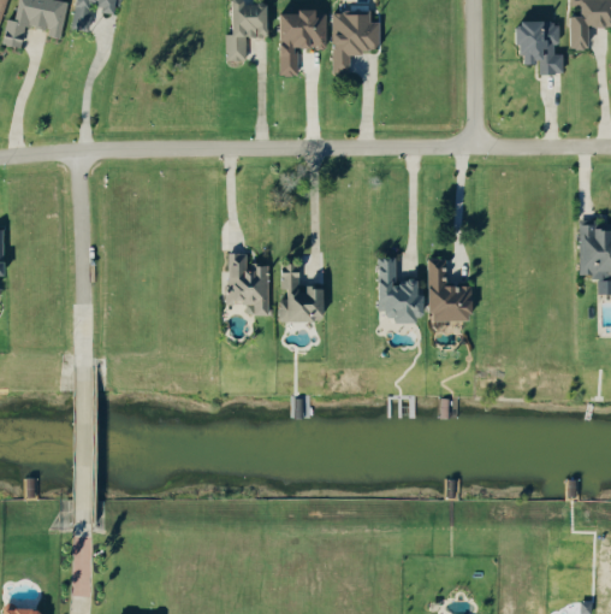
[(24,0),(15,47),(30,49),(35,29),(54,33),(53,37),(67,40),(76,4),(61,0),(24,0)]
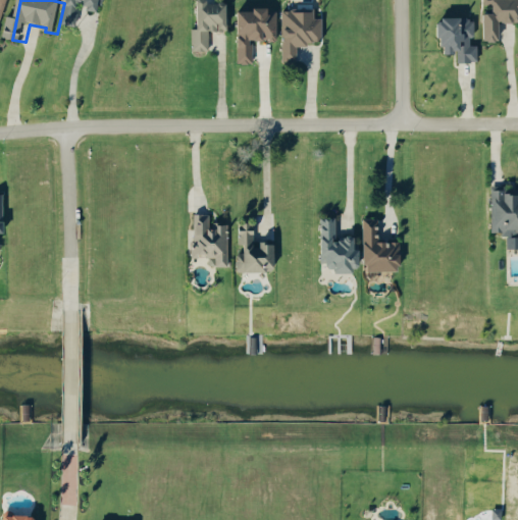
[(68,0),(65,24),(82,28),(85,9),(110,13),(112,0),(68,0)]
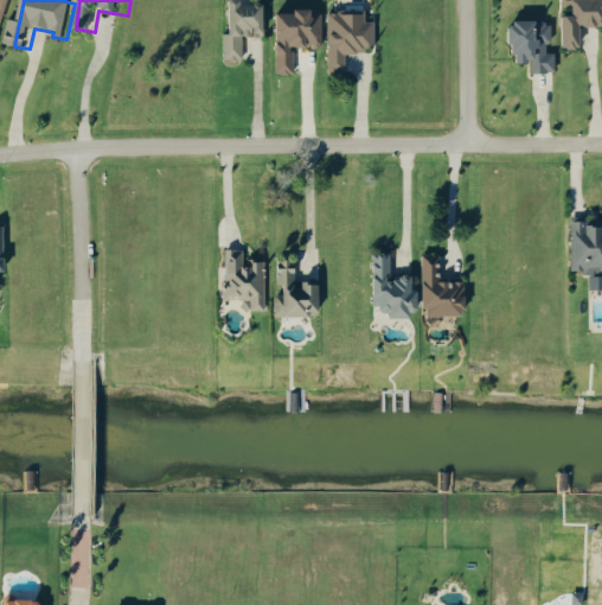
[(223,0),(224,59),(244,59),(244,37),(264,37),(264,11),(260,11),(260,2),(237,2),(236,0),(223,0)]
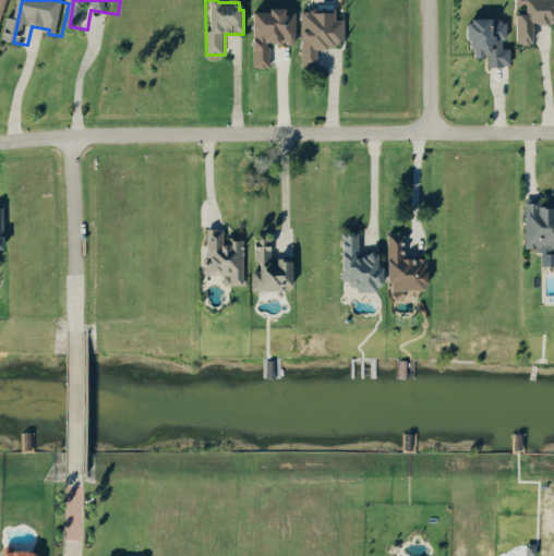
[(514,44),(531,44),(531,24),(553,24),(553,0),(517,0),(517,13),(514,13),(514,44)]
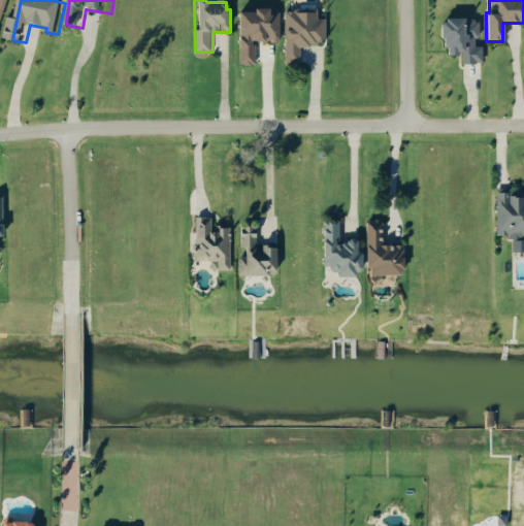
[(237,9),(239,65),(256,65),(255,41),(280,41),(279,12),(266,12),(266,8),(237,9)]
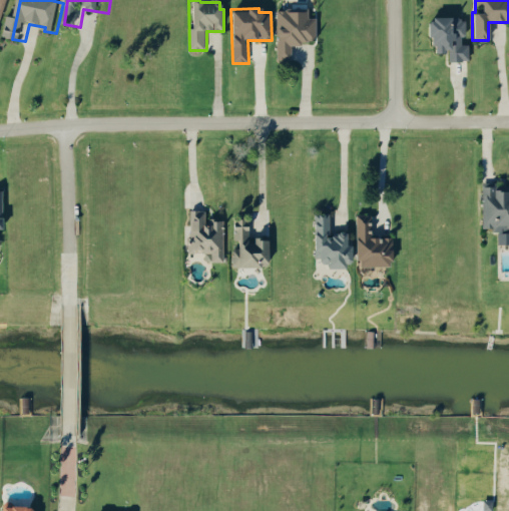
[(316,42),(316,18),(308,18),(308,10),(278,10),(277,61),(292,61),(292,46),(301,46),(301,42),(316,42)]
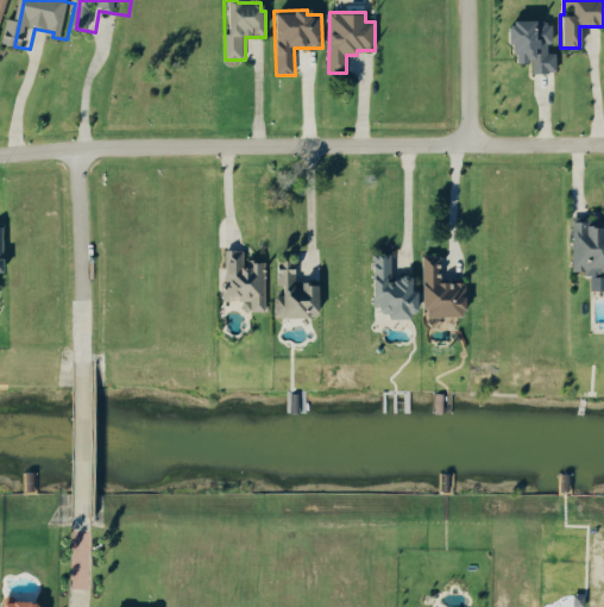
[(558,73),(558,52),(552,52),(551,22),(508,22),(508,61),(533,61),(533,74),(558,73)]
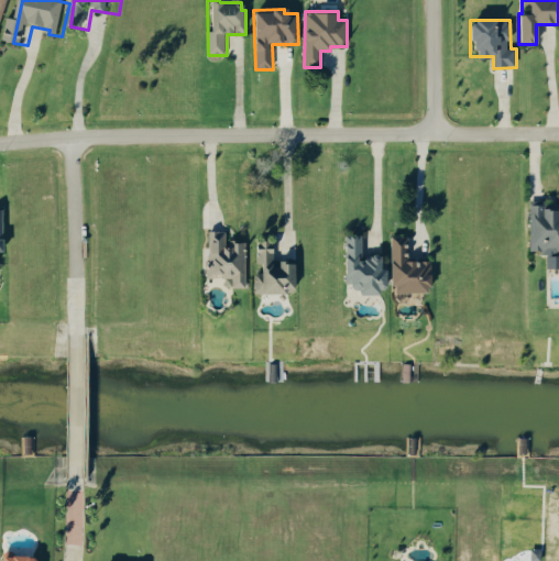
[(558,204),(530,204),(530,253),(547,253),(547,268),(558,268),(558,204)]
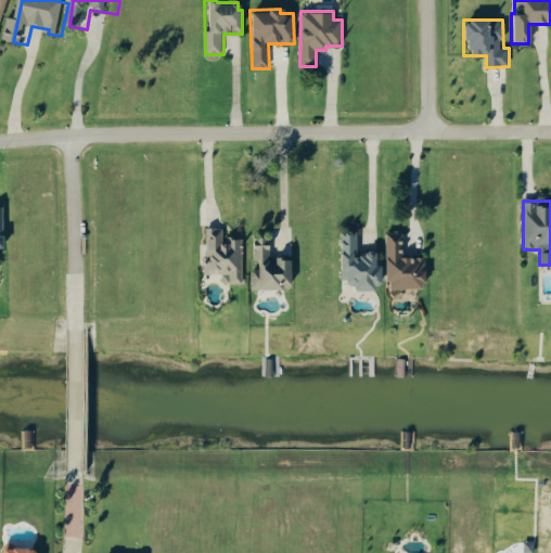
[(243,284),(242,239),(222,240),(222,229),(205,229),(206,272),(218,272),(218,275),(229,275),(229,284),(243,284)]
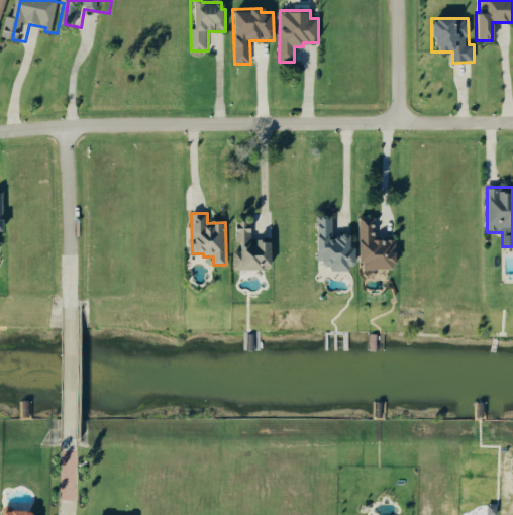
[(331,215),(316,215),(315,269),(350,270),(351,247),(347,246),(347,235),(331,235),(331,215)]
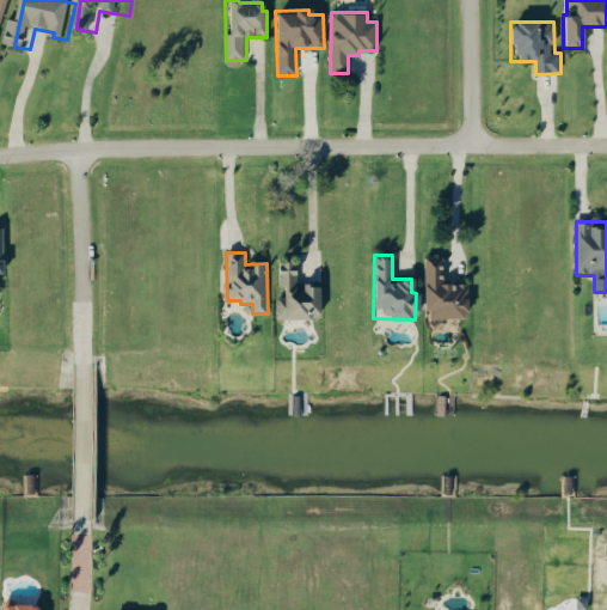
[(423,318),(467,318),(467,284),(443,284),(443,257),(424,257),(423,318)]
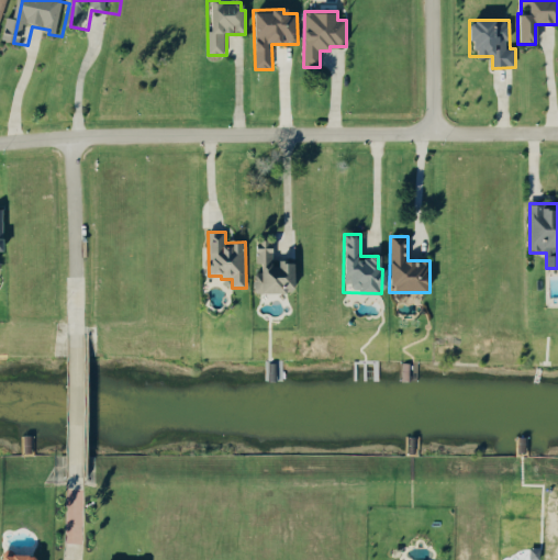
[(292,262),(272,262),(272,239),(256,241),(256,293),(292,293),(292,262)]
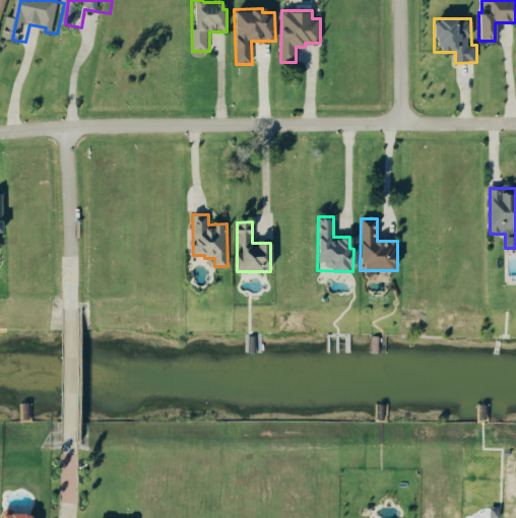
All buildings are outlined.
